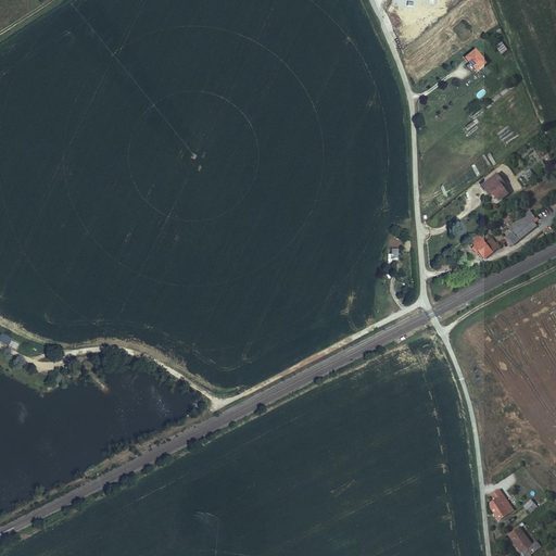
[(507,50),(502,42),(495,47),(502,54),(507,50)]
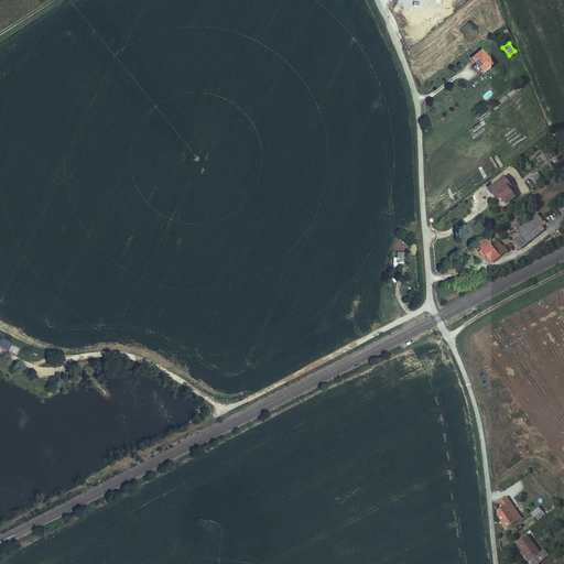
[(483,50),(473,57),(485,71),(494,62),(483,50)]
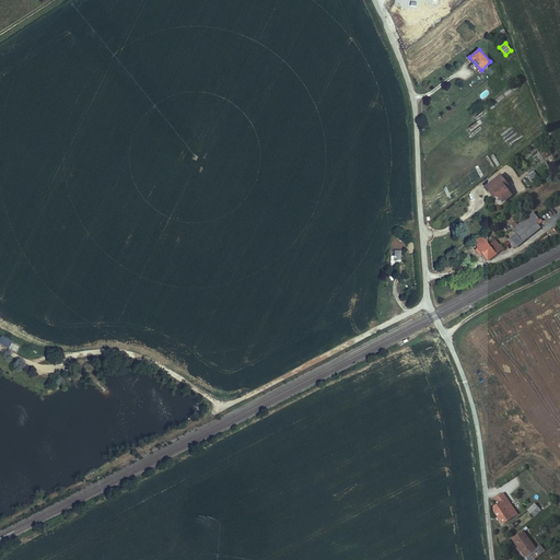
[(534,170),(527,174),(532,179),(537,174),(534,170)]
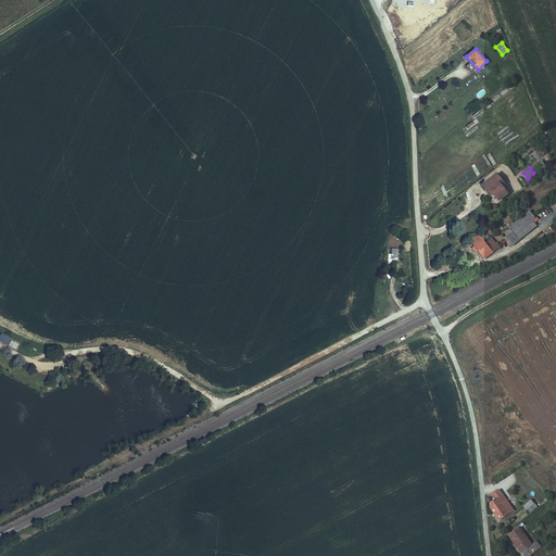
[(492,196),(498,203),(504,199),(502,196),(506,192),(502,188),(504,186),(496,176),(482,188),(490,198),(492,196)]
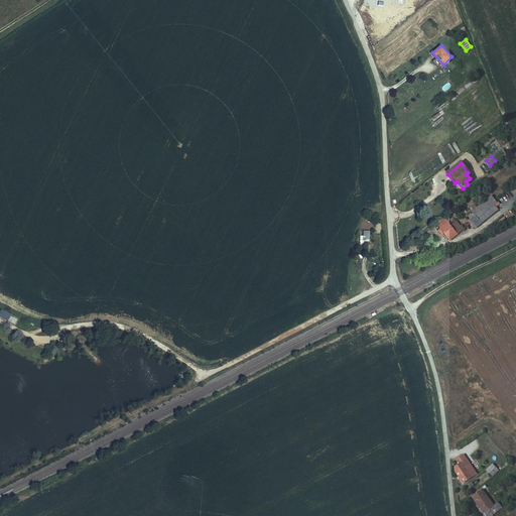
[(495,205),(499,202),(493,195),(470,213),(473,215),(468,220),(475,229),(499,210),(495,205)]
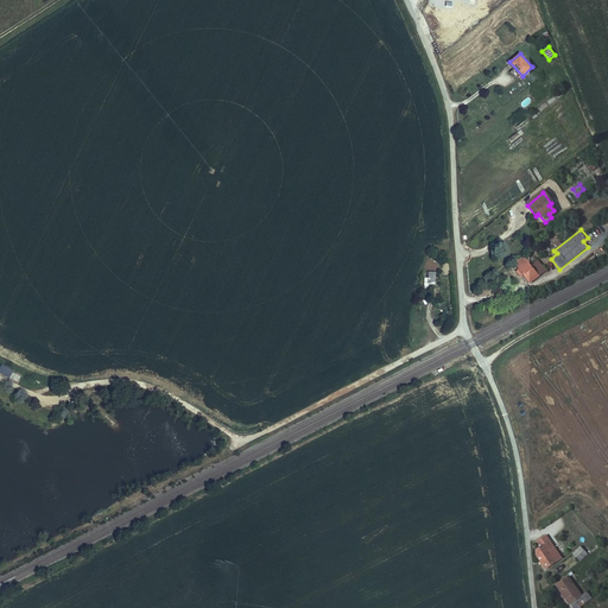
[(545,271),(531,254),(526,260),(539,276),(545,271)]
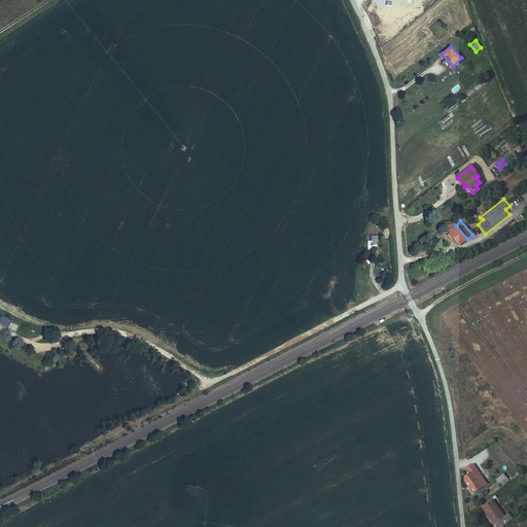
[(467,239),(456,225),(449,231),(451,233),(449,234),(459,246),(467,239)]
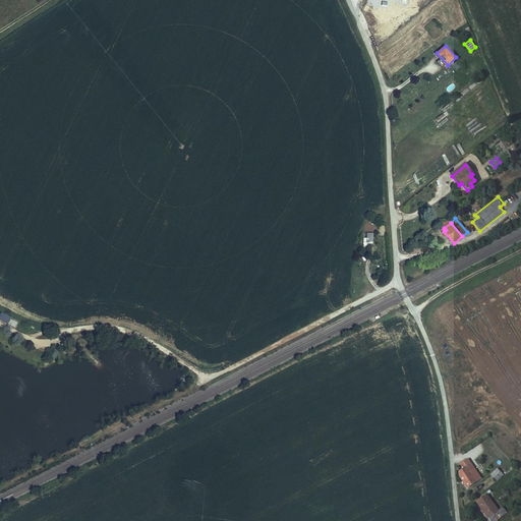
[(374,244),(374,234),(367,235),(368,239),(364,240),(364,247),(368,247),(368,244),(374,244)]
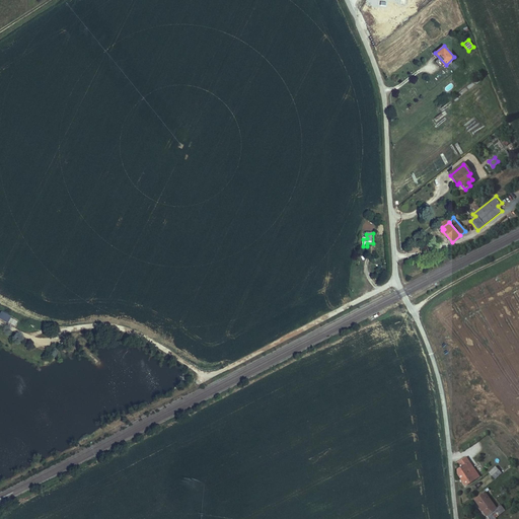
[(487,443),(483,437),(475,442),(479,447),(487,443)]
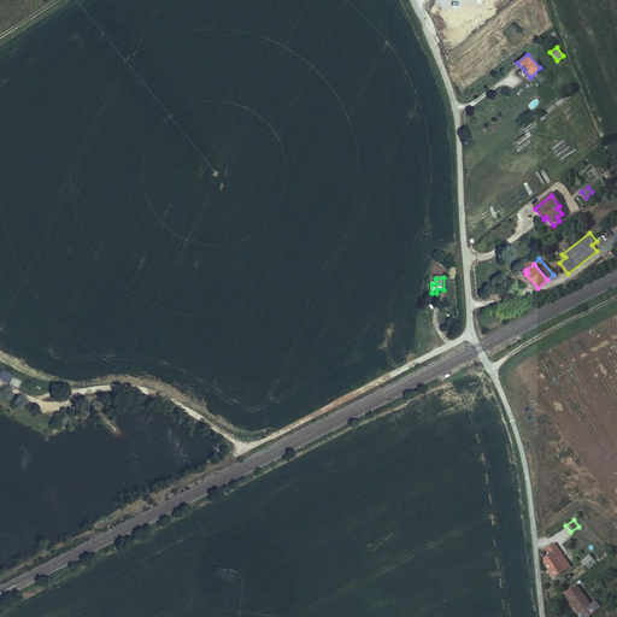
[(557,558),(563,554),(556,541),(542,550),(544,560),(552,577),(564,570),(557,558)]
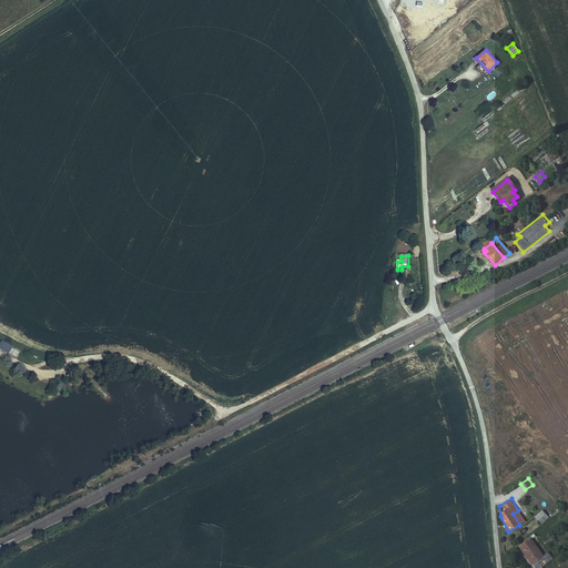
[(535,517),(540,523),(550,513),(544,507),(535,517)]
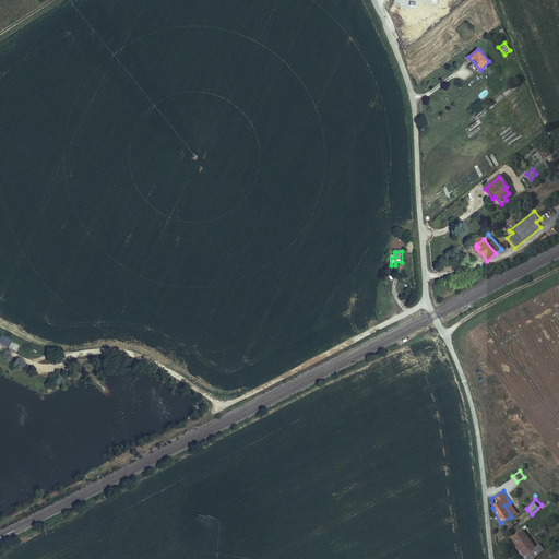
[(510,502),(504,506),(511,516),(516,513),(510,502)]
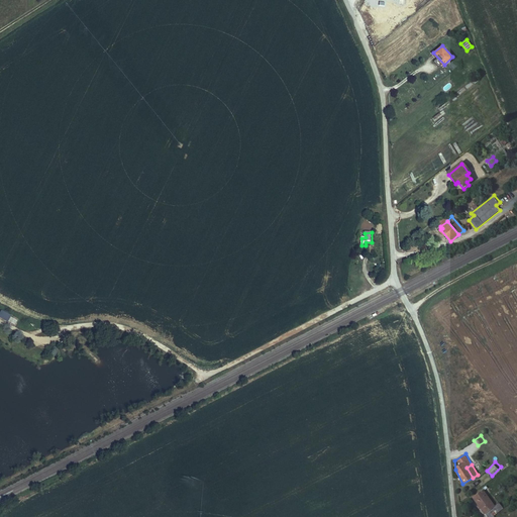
[(482,490),(473,497),(485,513),(494,506),(482,490)]
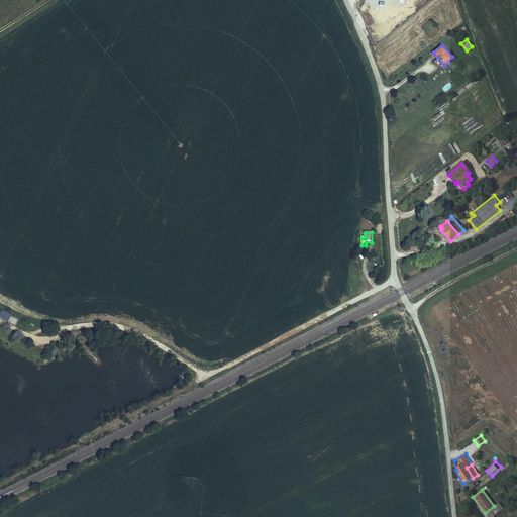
[(488,516),(490,516),(503,508),(499,503),(494,506),(485,513),(488,516)]
